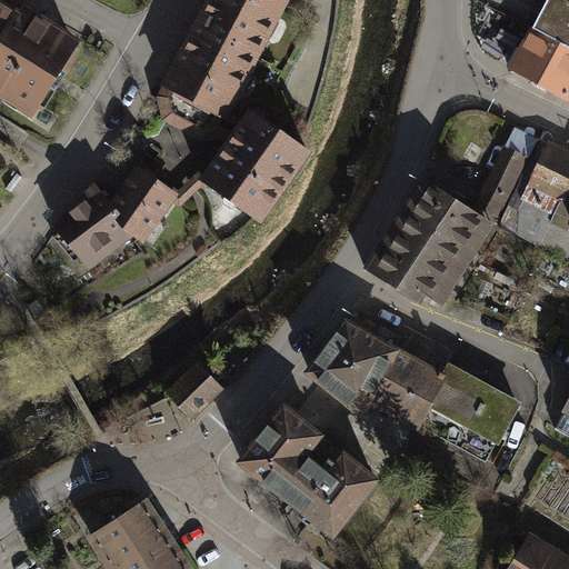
[(0,0),(0,102),(35,123),(81,49),(0,0)]
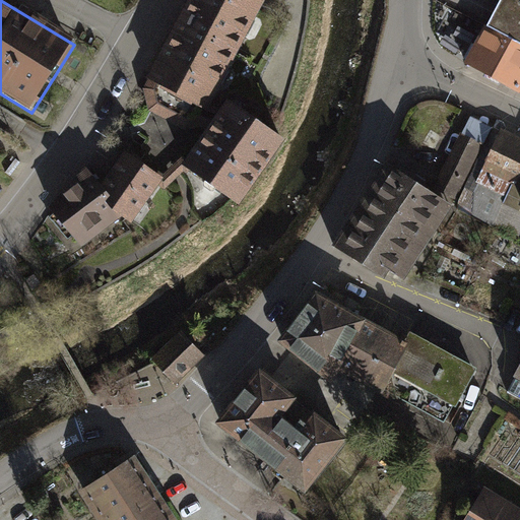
[(212,99),(263,0),(186,0),(146,74),(150,76),(146,84),(147,96),(149,110),(186,129),(202,122),(205,127),(221,103),(212,99)]
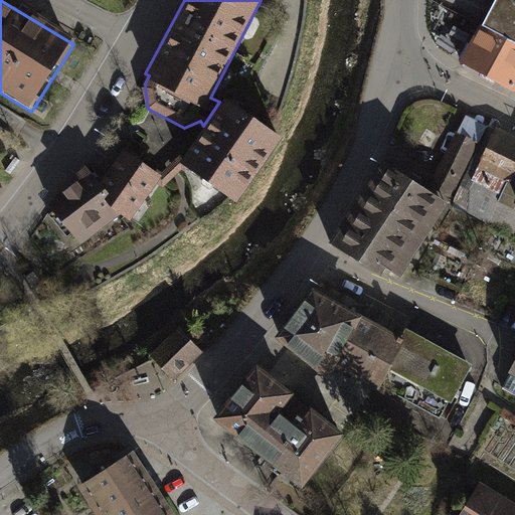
[(514,0),(495,0),(482,24),(514,40),(514,0)]
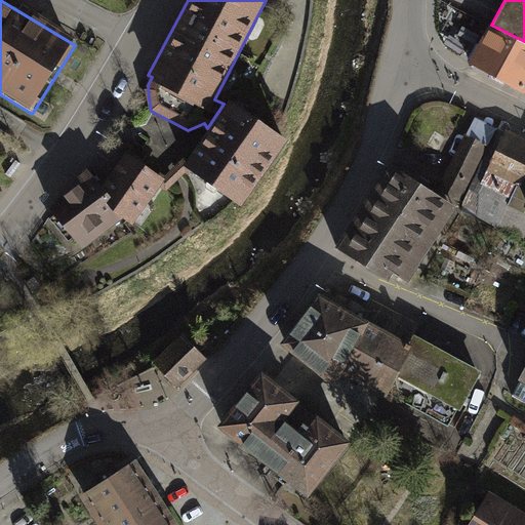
[(524,41),(491,25),(489,23),(469,63),(524,90),(524,41)]
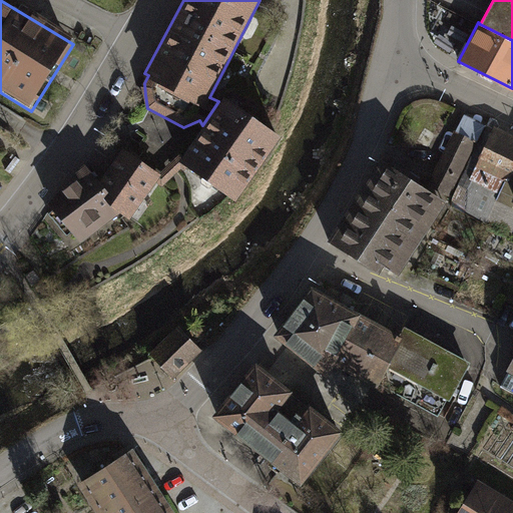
[(298,49),(275,46),(270,82),(293,85),(298,49)]
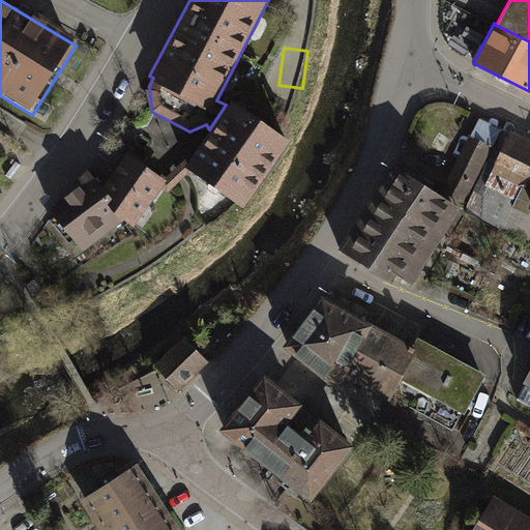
[(232,96),(226,105),(209,129),(188,159),(185,164),(195,170),(244,205),(292,139),(232,96)]
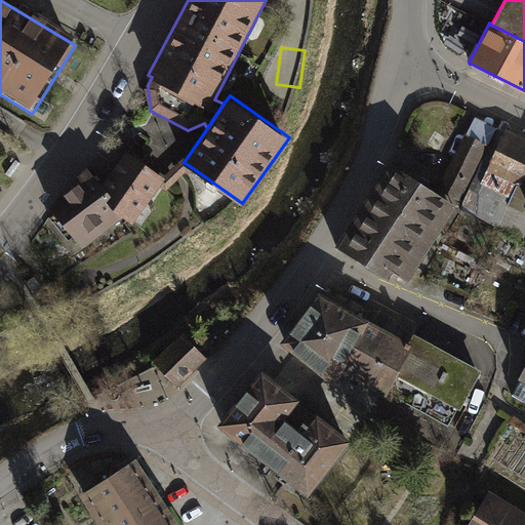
[(434,190),(458,204),(468,189),(499,128),(476,116),(434,190)]
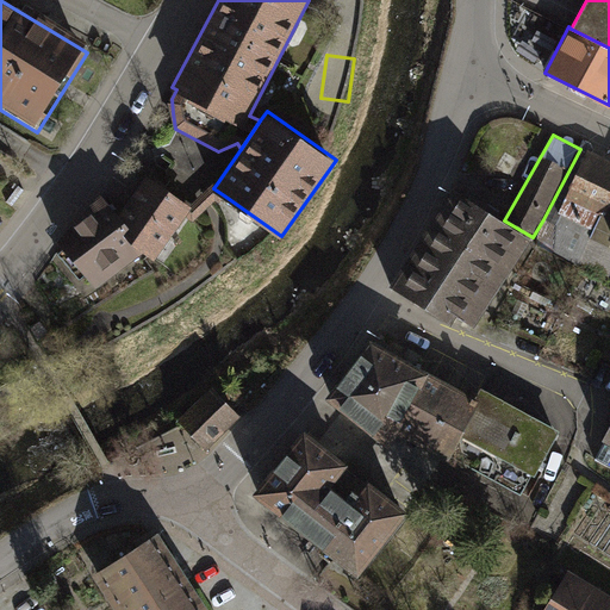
[(609,163),(580,149),(543,219),(558,226),(554,250),(607,281),(609,273),(609,163)]
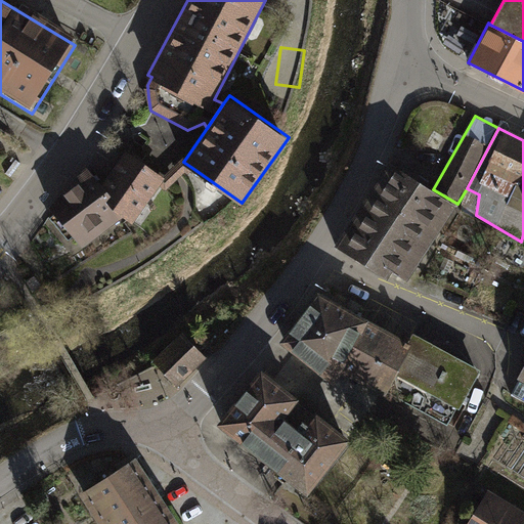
[(159,185),(165,176),(126,149),(103,184),(88,167),(67,188),(49,206),(82,246),(125,216),(135,223),(159,185)]
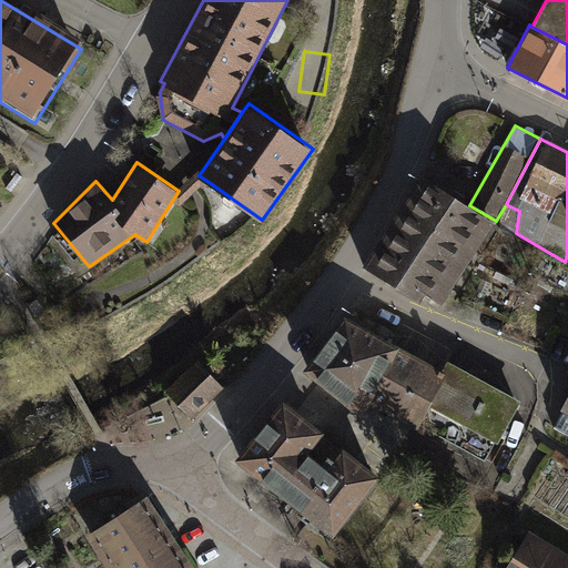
[(179,191),(172,201),(180,206),(200,185),(204,189),(209,182),(199,175),(202,171),(199,168),(179,191)]
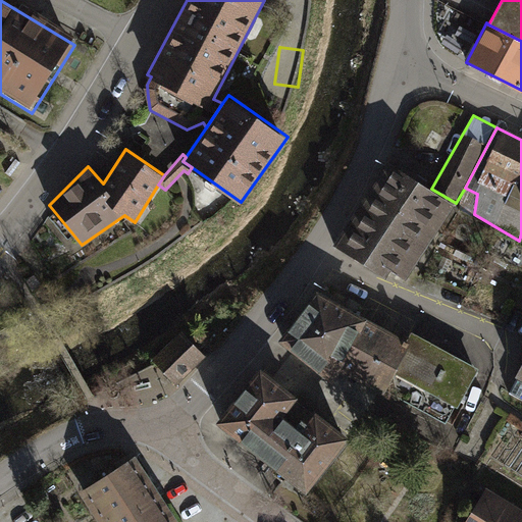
[(407,278),(456,203),(431,189),(386,160),(334,242),(387,275),(392,268),(407,278)]
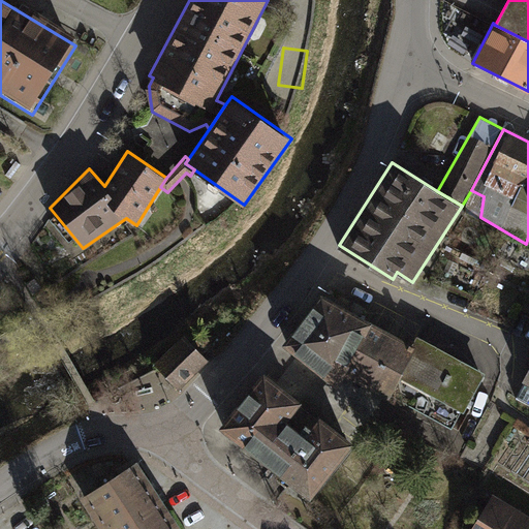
[(400,380),(418,348),(412,345),(371,325),(318,298),(281,349),(336,393),(344,378),(389,401),(400,380)]
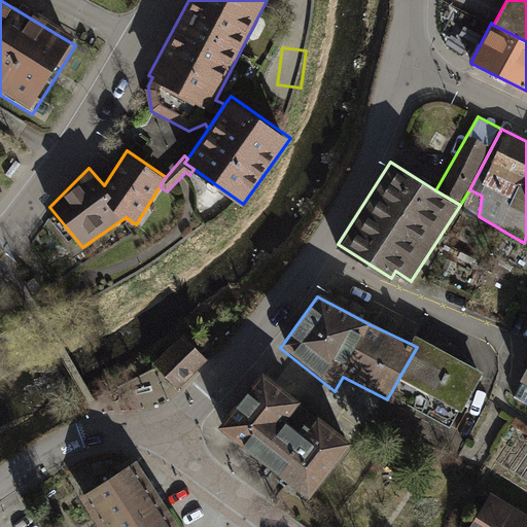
[(210,355),(186,331),(155,361),(179,386),(210,355)]
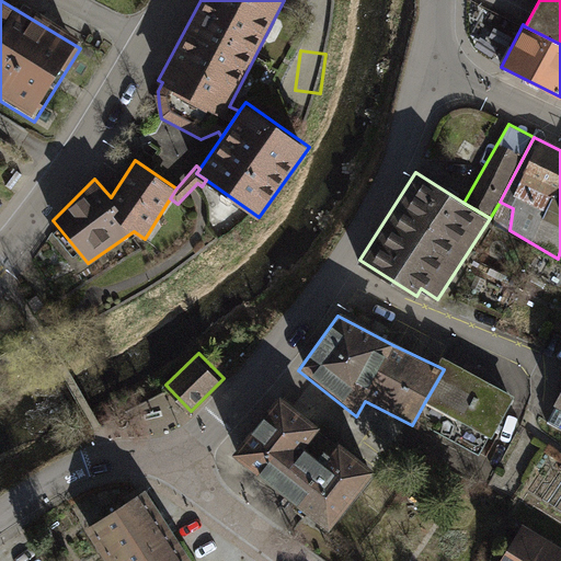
[(442,358),(437,366),(444,369),(424,403),(491,441),(515,398),(442,358)]
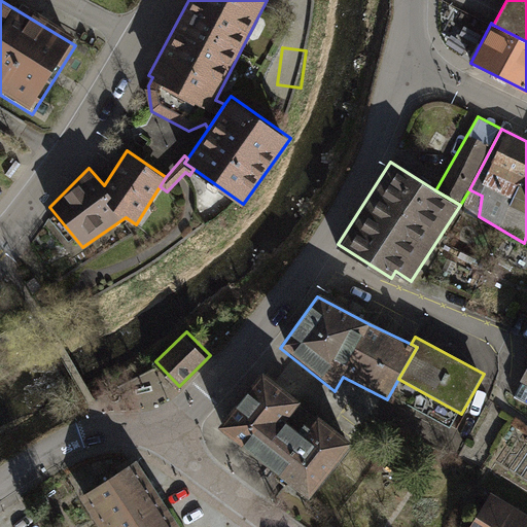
[(526,371),(515,395),(526,401),(526,371)]
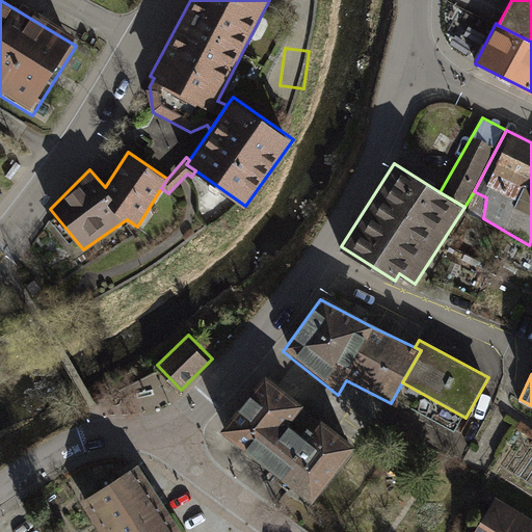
[(311,504),(354,449),(320,423),(310,435),(292,422),(302,408),(263,378),(219,434),(311,504)]
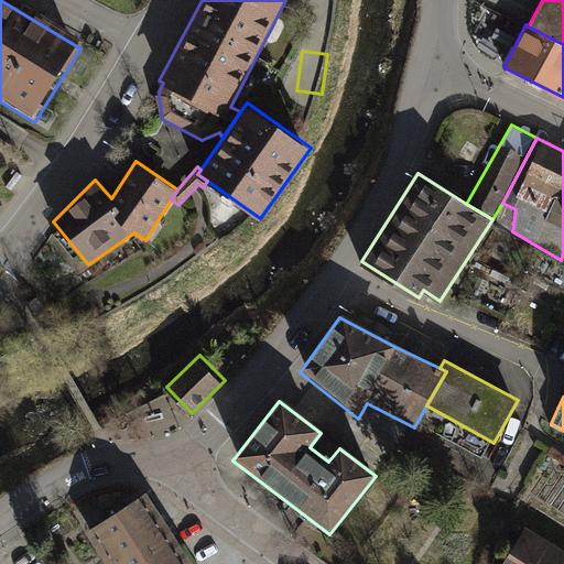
[(196,563),(148,489),(116,511),(85,530),(107,563),(196,563)]
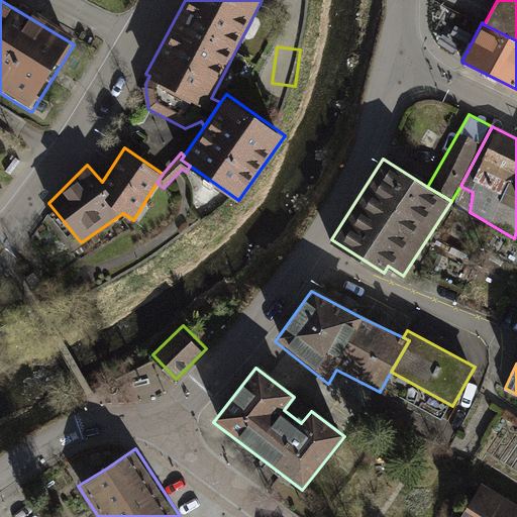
[(516,516),(516,504),(483,484),(461,516),(516,516)]
